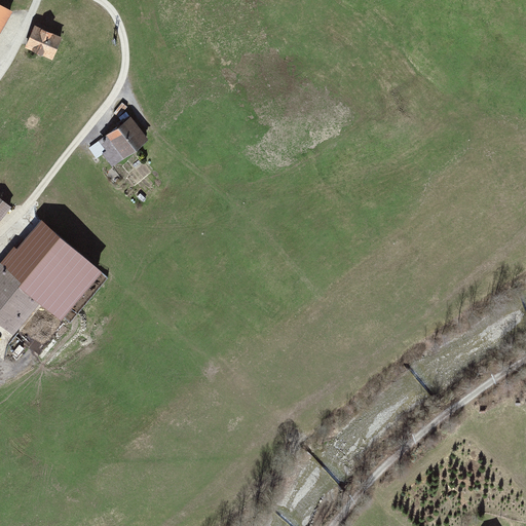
[(0,31),(10,12),(0,6),(0,31)]
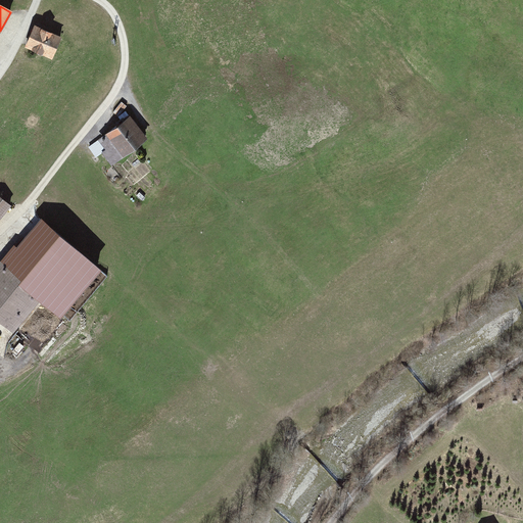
[(50,61),(59,39),(33,28),(24,51),(50,61)]
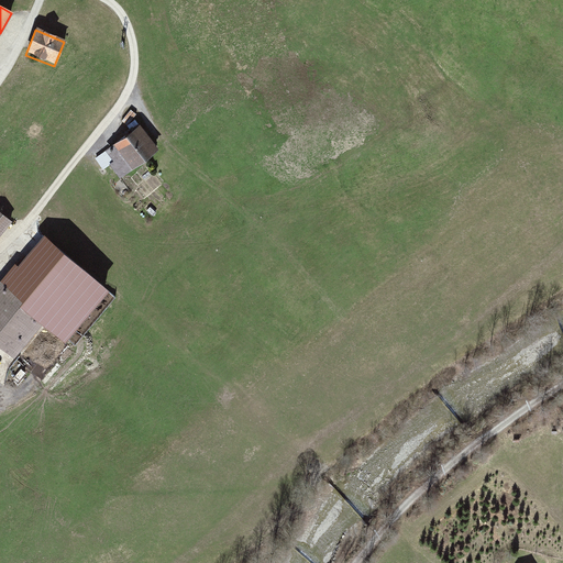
[(120,180),(158,151),(139,125),(94,159),(103,173),(110,167),(120,180)]
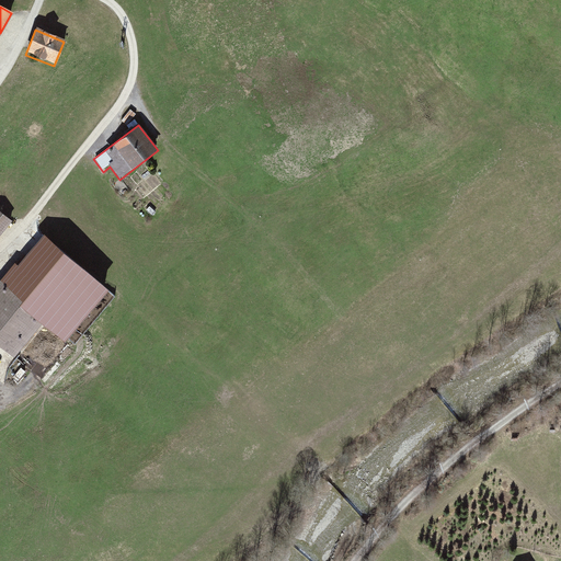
[(0,238),(12,225),(0,214),(0,238)]
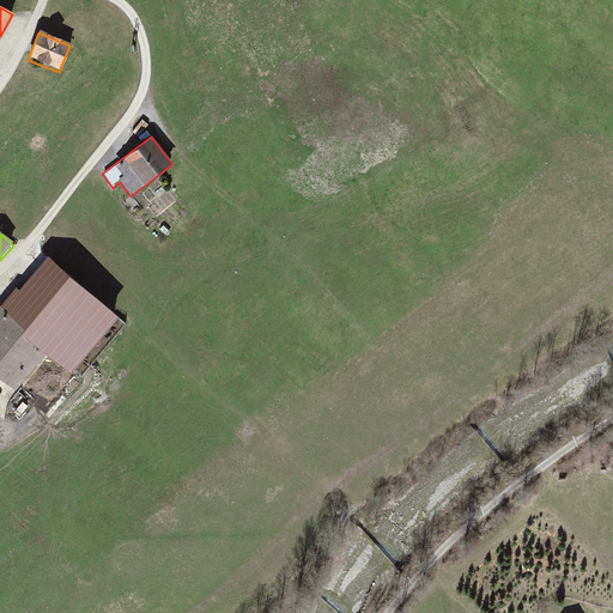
[(78,303),(38,272),(19,295),(14,290),(0,308),(0,381),(14,393),(64,332),(58,328),(78,303)]
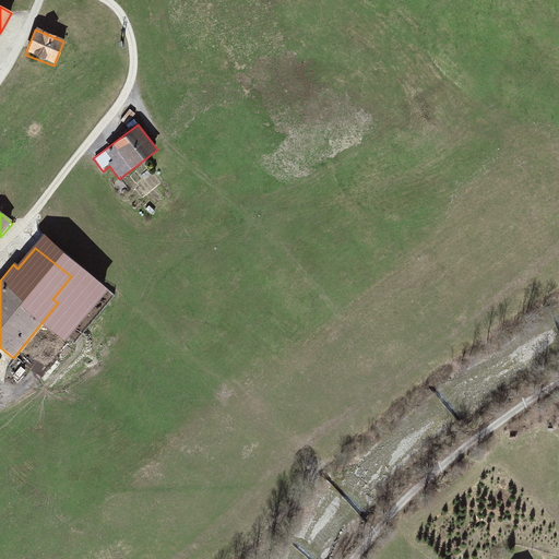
[(58,355),(63,344),(56,340),(57,337),(50,333),(43,346),(58,355)]
